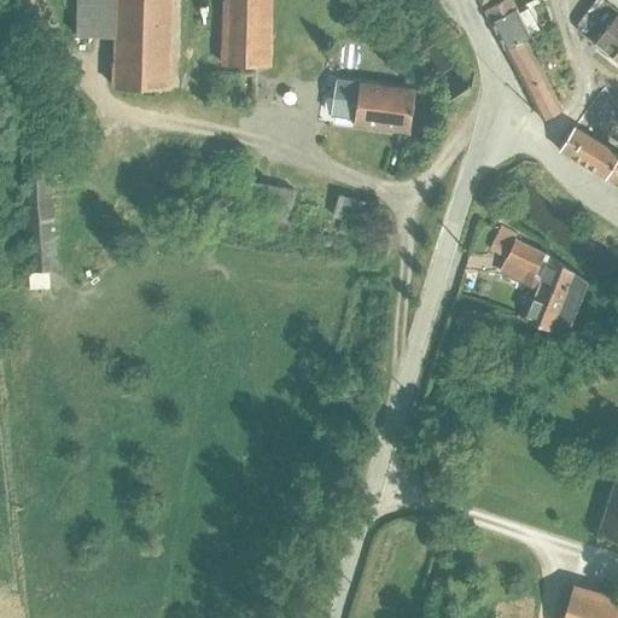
[(77,0),(77,38),(114,38),(112,89),(173,91),(175,0),(77,0)]
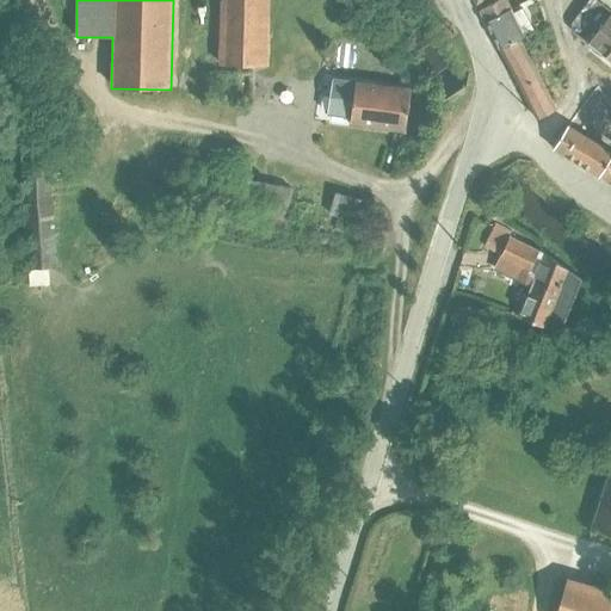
[(221,0),(220,66),(270,68),(270,0),(221,0)]
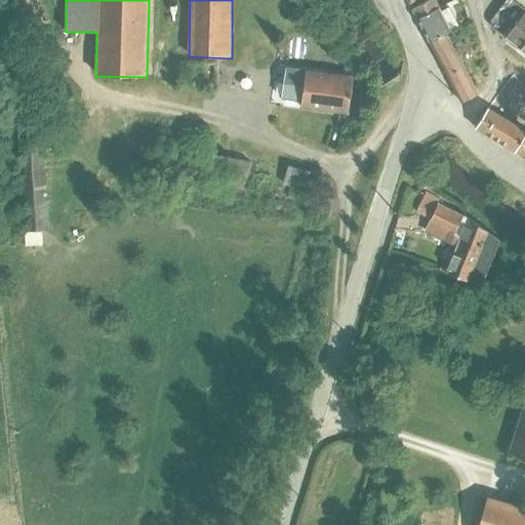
[(431,42),(447,33),(462,25),(456,12),(445,17),(440,7),(441,6),(438,0),(430,0),(413,9),(431,42)]
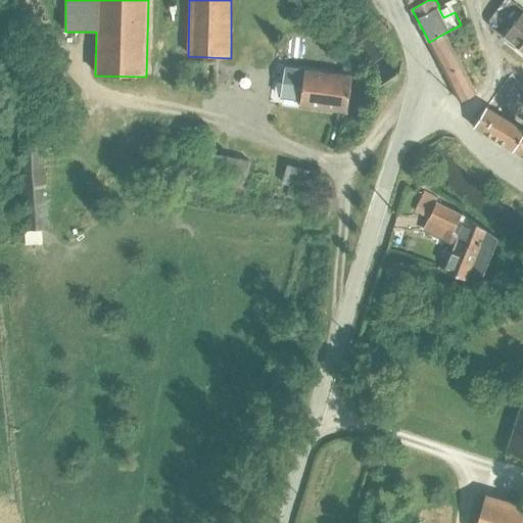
[(507,20),(517,0),(504,0),(496,14),(507,20)]
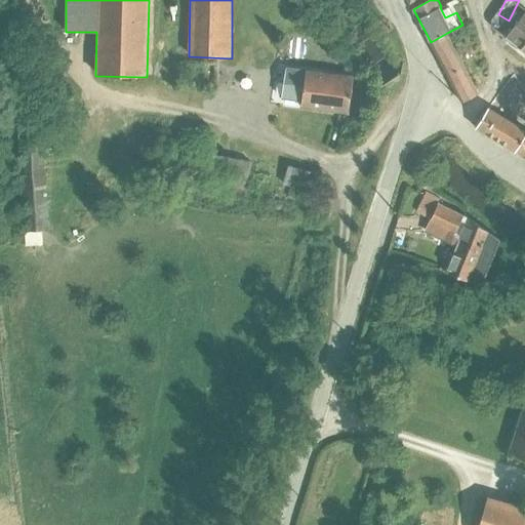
[(524,13),(506,39),(524,53),(524,13)]
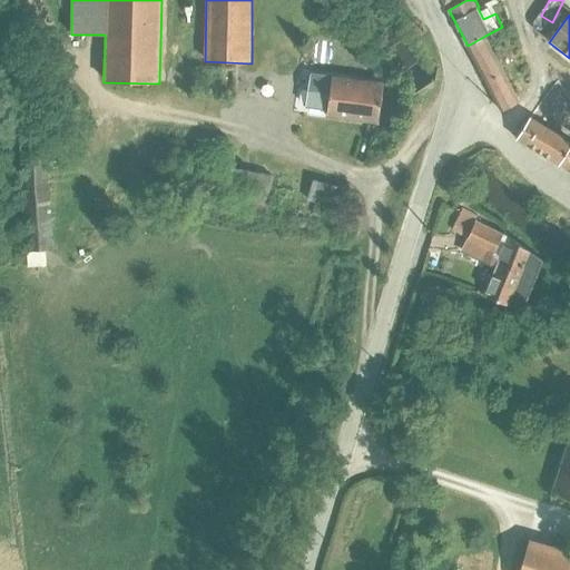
[(485,36),(468,46),(502,111),(520,101),(485,36)]
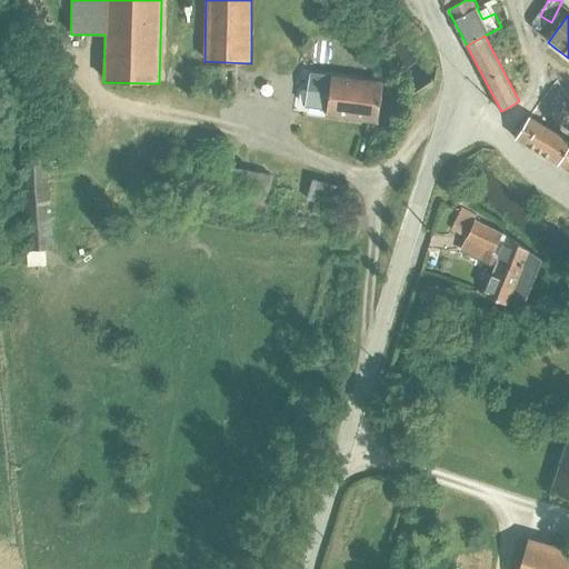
[(311,75),(306,108),(328,111),(327,117),(378,123),(383,85),(311,75)]
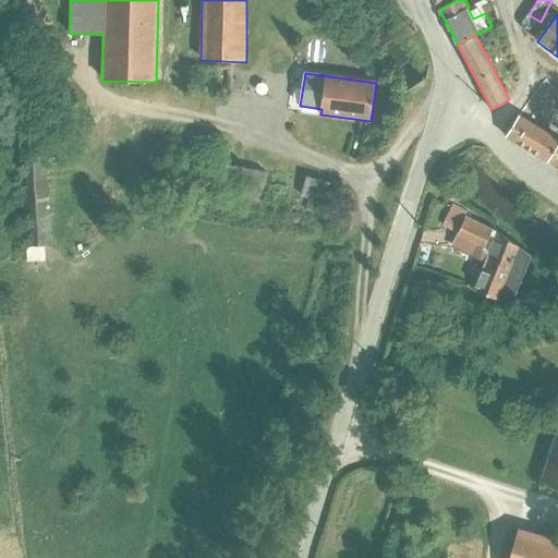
[(557,136),(519,114),(506,136),(557,167),(557,136)]
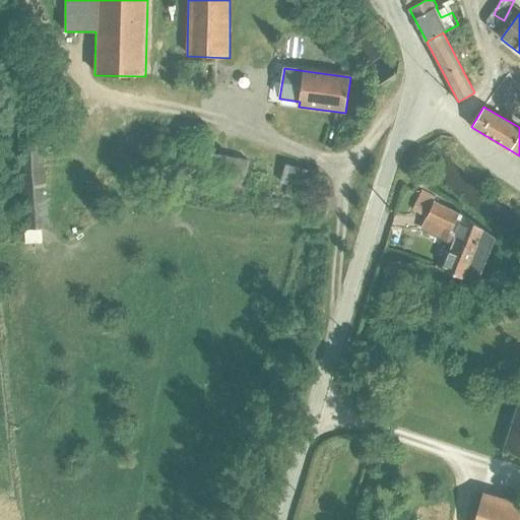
[(41,125),(18,128),(19,145),(18,145),(24,230),(25,230),(26,244),(43,243),(43,229),(50,229),(44,145),(43,145),(41,125)]
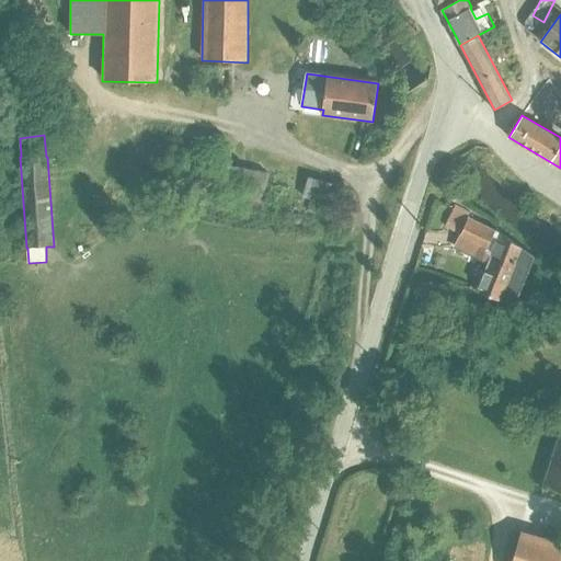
[(220,164),(215,191),(231,194),(232,192),(250,195),(251,187),(253,187),(253,185),(265,189),(270,173),(220,164)]
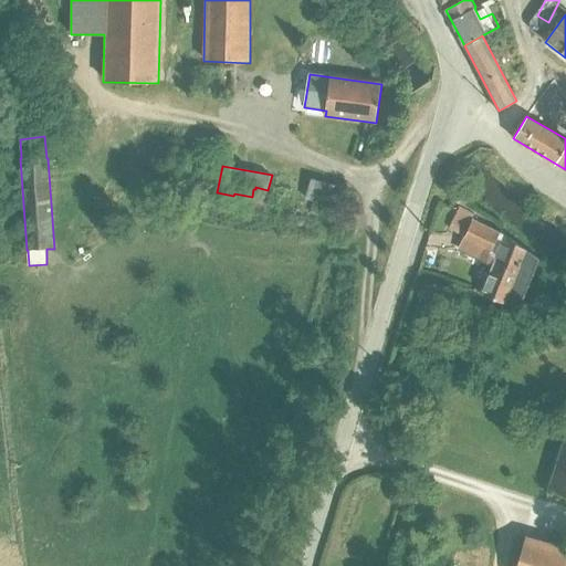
[(312,179),(305,199),(315,201),(311,213),(327,218),(336,186),(312,179)]
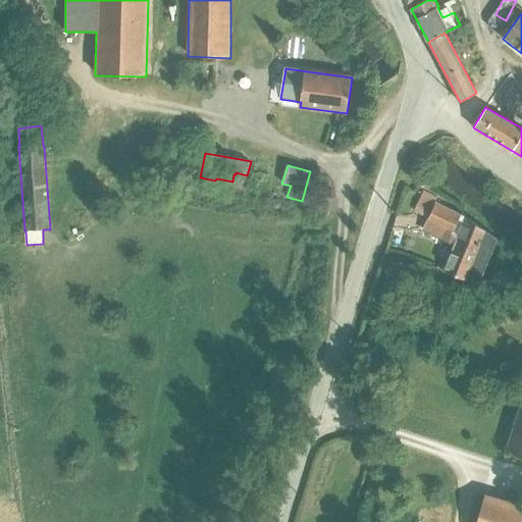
[(419,177),(415,172),(411,176),(415,181),(419,177)]
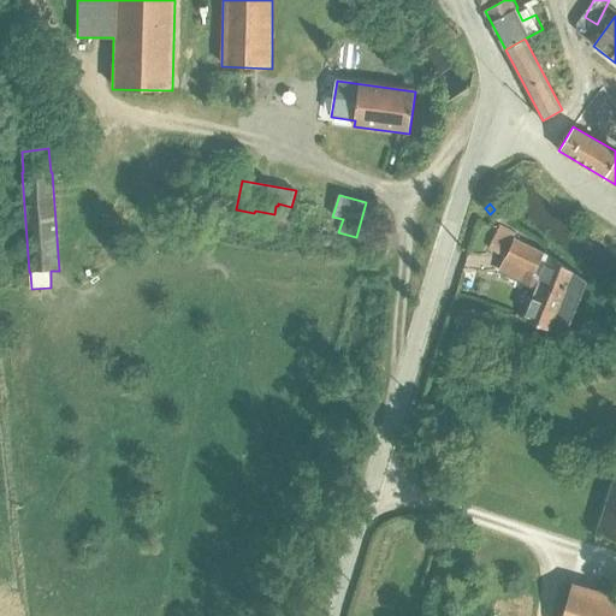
[(501,225),(489,249),(505,259),(498,273),(535,290),(533,297),(532,296),(523,317),(526,318),(525,319),(551,331),(566,337),(590,282),(574,273),(551,258),(551,256),(545,254),(515,238),(517,234),(501,225)]
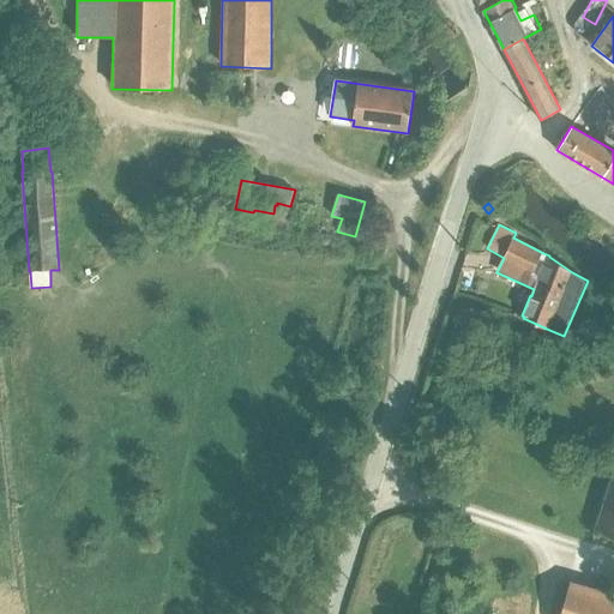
[(613,475),(596,531),(613,537),(613,475)]
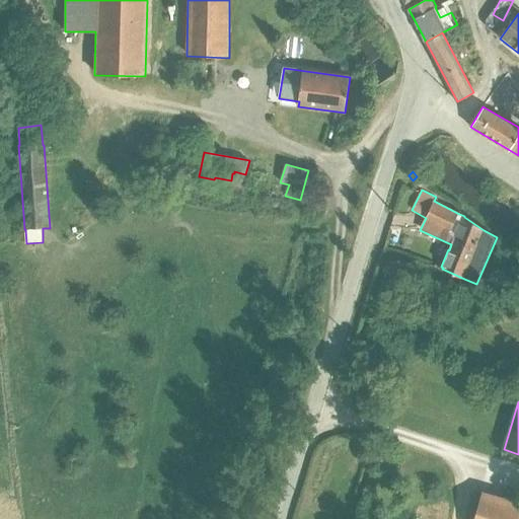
[(518,518),(518,502),(483,492),(474,518),(518,518)]
